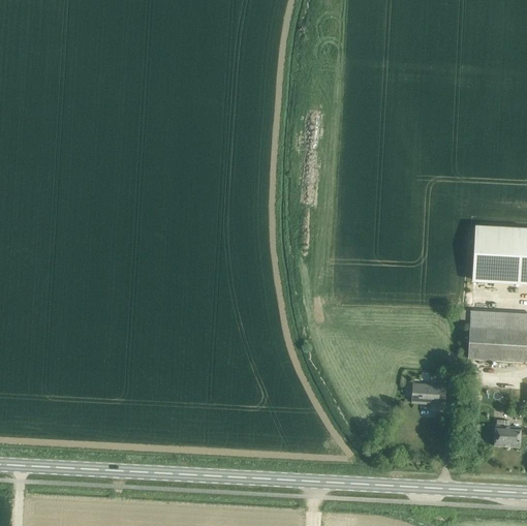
[(471,278),(526,281),(526,228),(475,226),(471,278)]
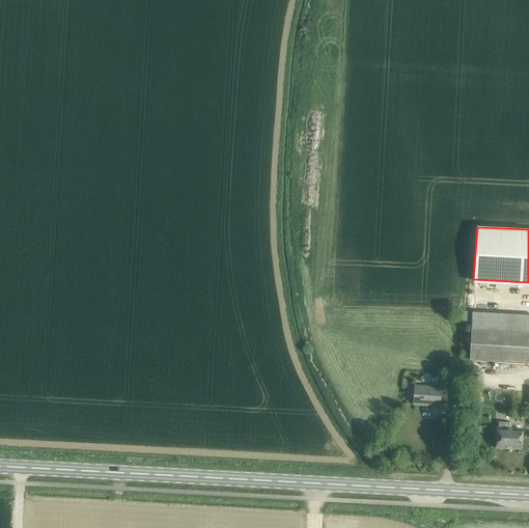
[(469,309),(460,309),(458,318),(469,320),(469,309)]
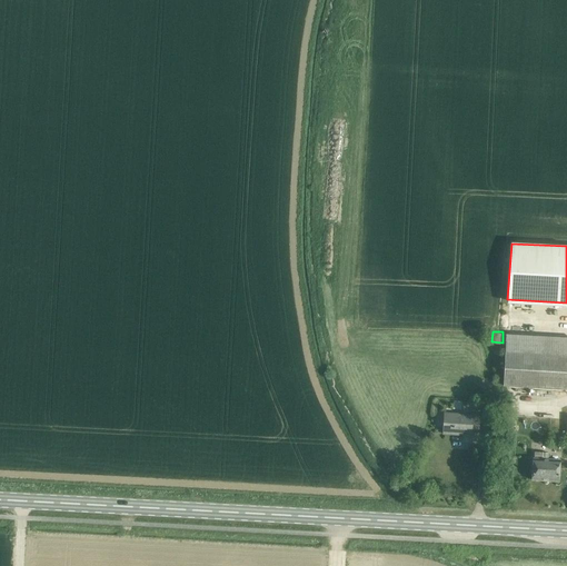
[(503,384),(566,387),(566,336),(506,333),(503,384)]
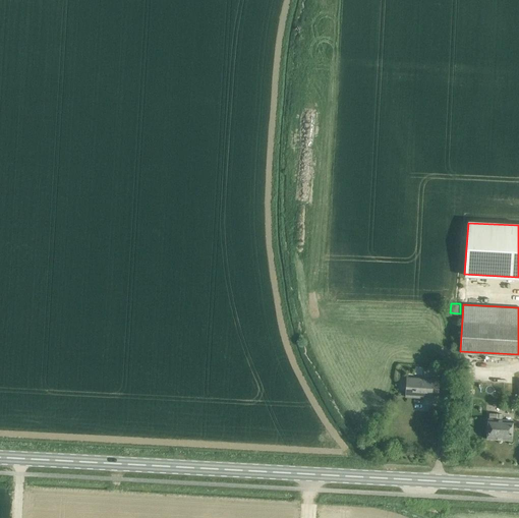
[(437,392),(438,373),(429,372),(429,378),(405,377),(403,395),(413,395),(413,393),(429,394),(429,391),(437,392)]
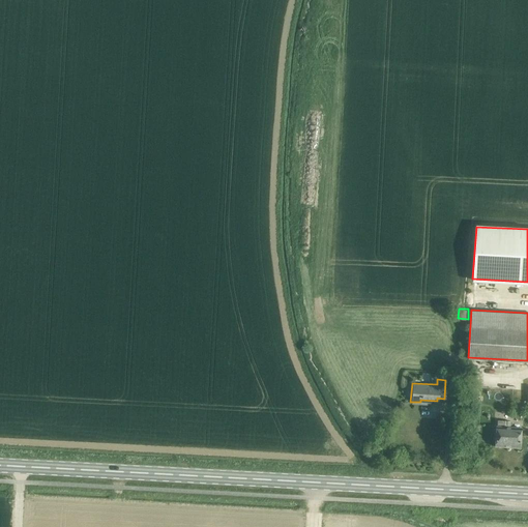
[(495,426),(494,444),(518,446),(519,427),(508,426),(508,419),(495,418),(495,426)]
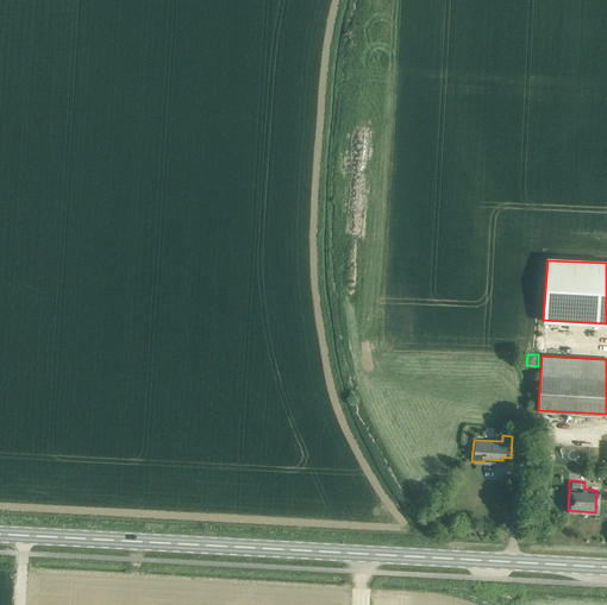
All buildings are outlined.
